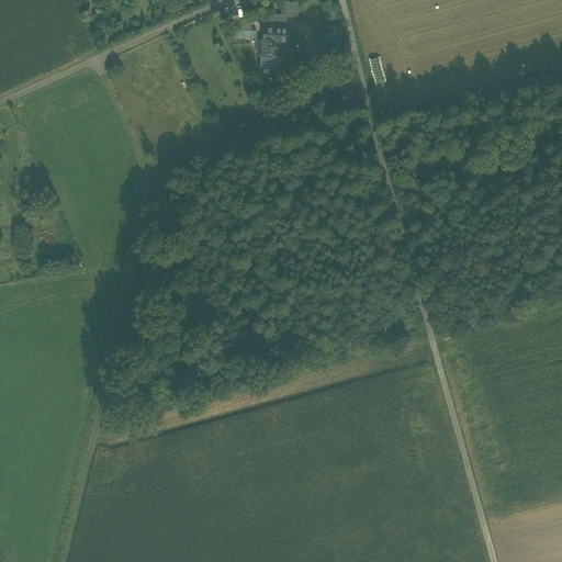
[(292,14),(290,3),(290,2),(283,3),(285,15),(287,15),(292,14)]
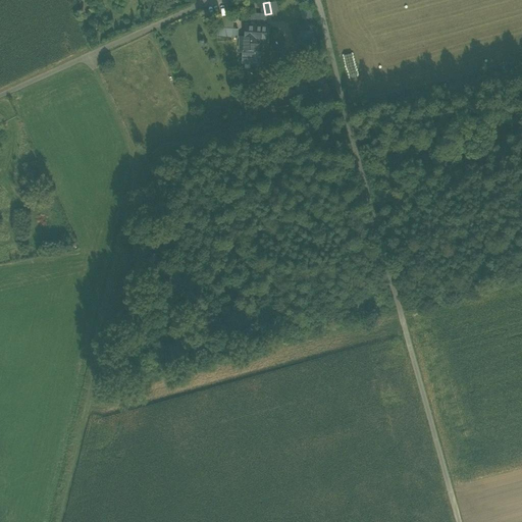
[(269,3),(271,13),(278,12),(275,2),(269,3)]
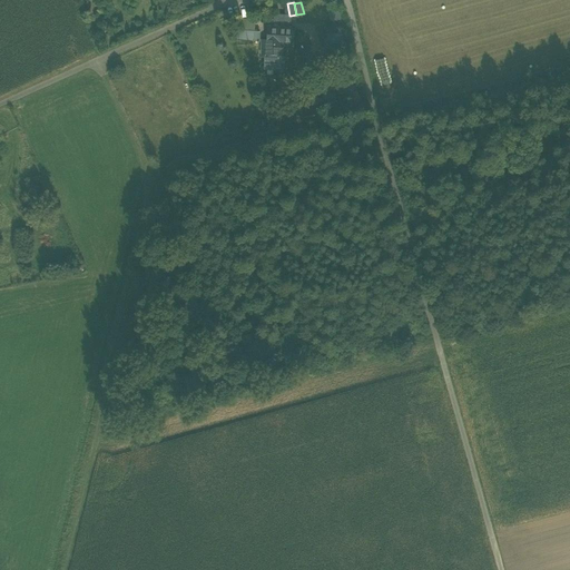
[(290,16),(287,3),(279,3),(281,9),(284,9),(284,16),(290,16)]
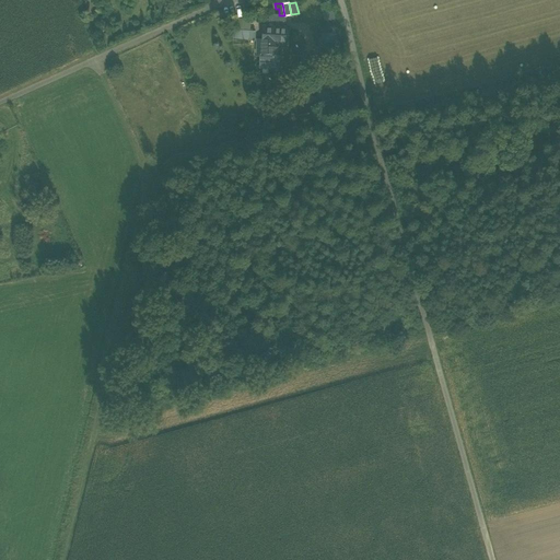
[(236,19),(235,31),(249,32),(249,20),(236,19)]
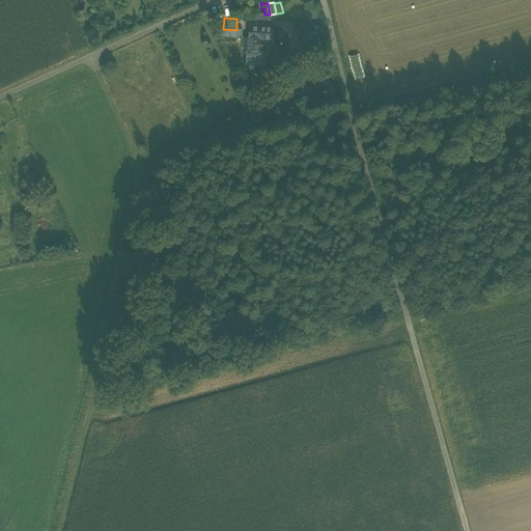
[(272,40),(273,28),(249,27),(248,38),(244,38),(244,52),(247,52),(247,64),(259,64),(259,70),(267,70),(267,60),(264,60),(264,52),(272,53),(273,40),(272,40)]
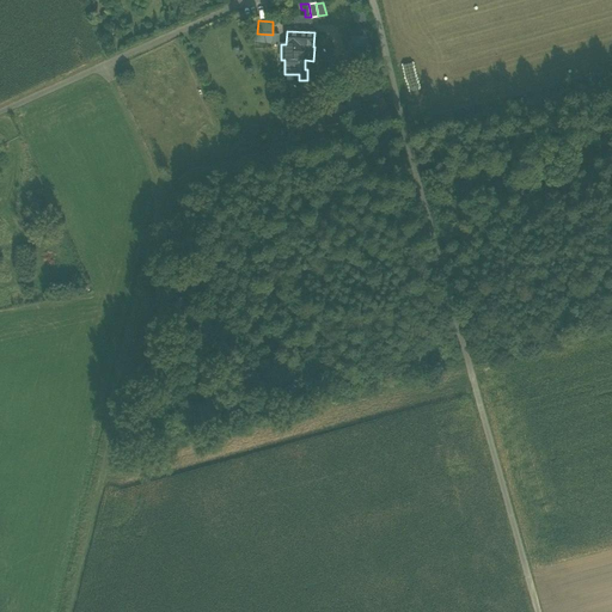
[(256,43),(277,46),(279,35),(273,35),(257,34),(256,43)]
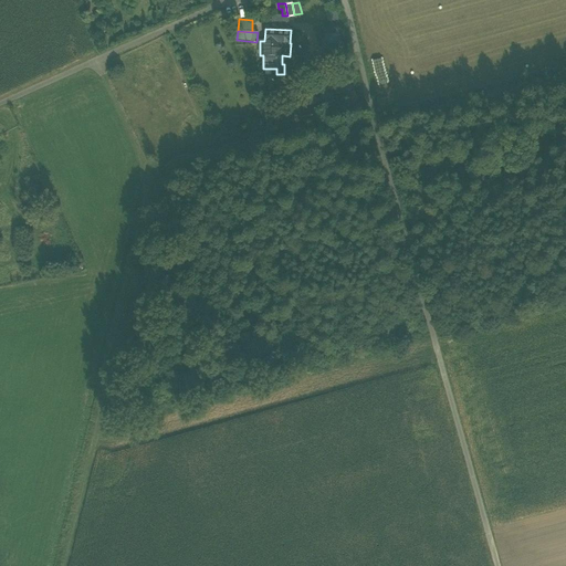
[(353,87),(343,80),(336,87),(339,90),(336,93),(339,96),(343,93),(346,95),(353,87)]
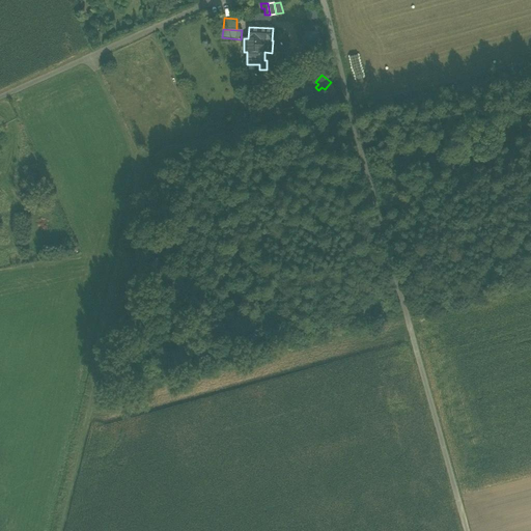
[(297,104),(280,107),(282,115),(299,113),(297,104)]
